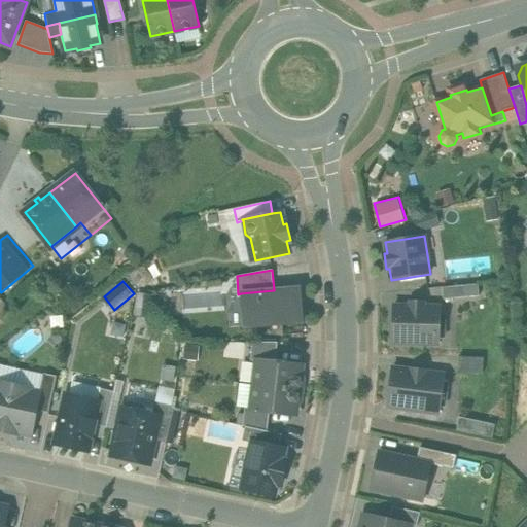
[(478,284),(442,287),(443,300),(480,296),(478,284)]
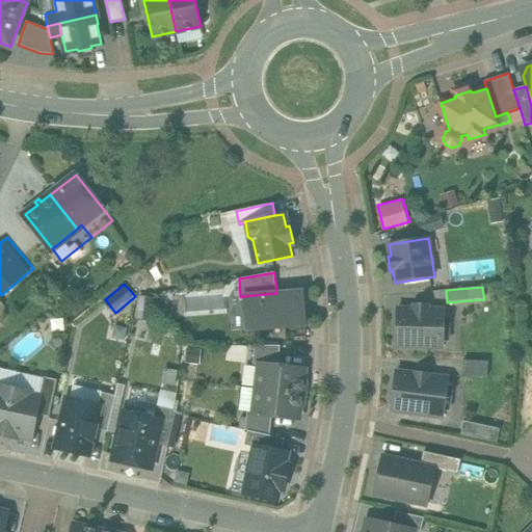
[(276,293),(243,296),(246,330),(304,325),(302,291),(276,293)]
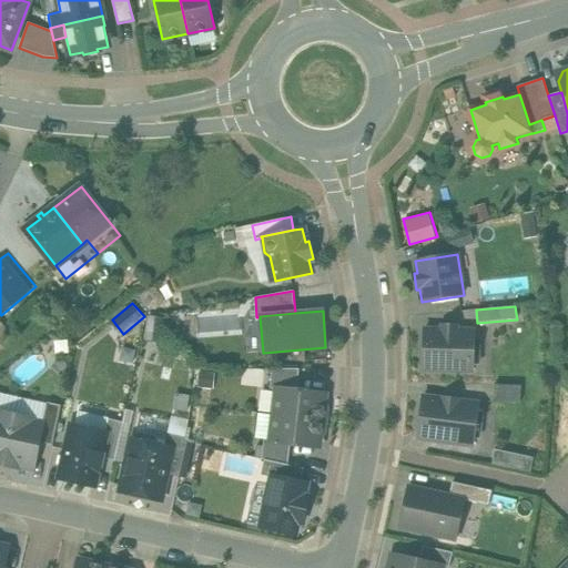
[(440,330),(424,330),(423,369),(473,371),(474,331),(457,331),(457,327),(440,326),(440,330)]
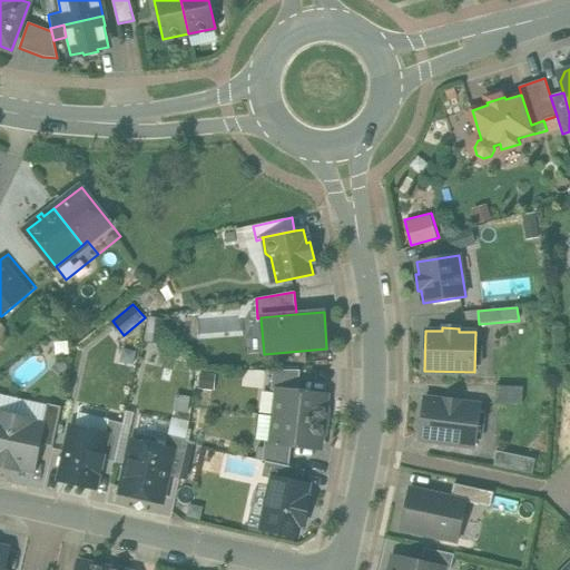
[(301,371),(273,371),(271,390),(277,391),(277,390),(297,392),(301,371)]
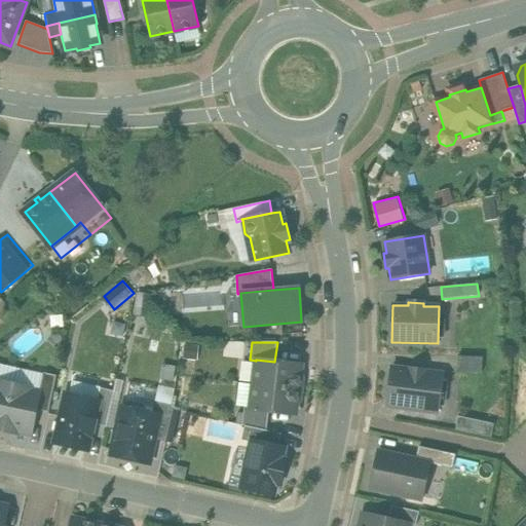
[(274,362),(256,360),(256,361),(254,384),(298,389),(301,365),(274,362)]
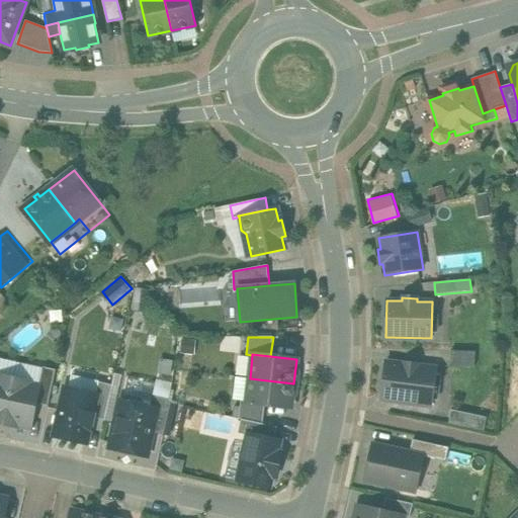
[(419,364),(404,362),(403,365),(384,362),(380,399),(432,406),(436,369),(419,367),(419,364)]
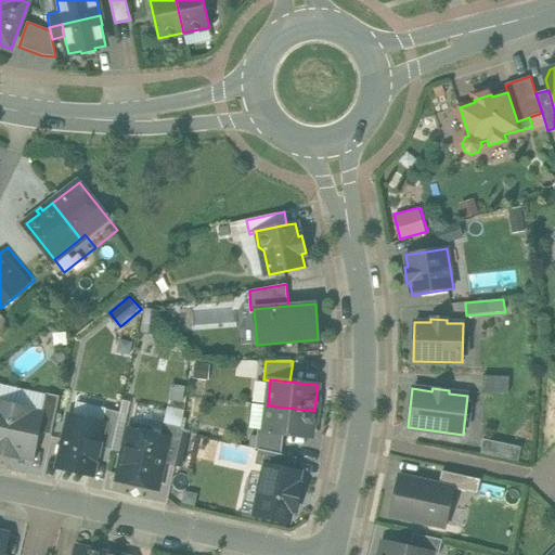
[(46,394),(41,415),(42,415),(39,431),(51,435),(60,397),(46,394)]
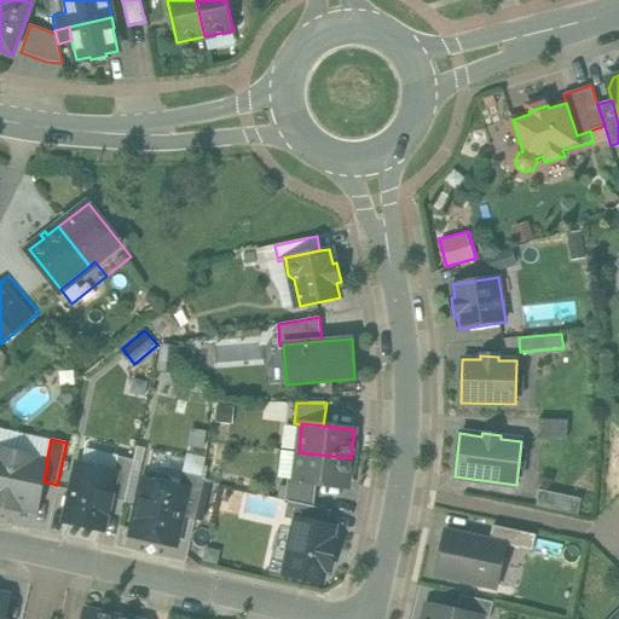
[(0,505),(5,507),(16,452),(0,447),(0,505)]
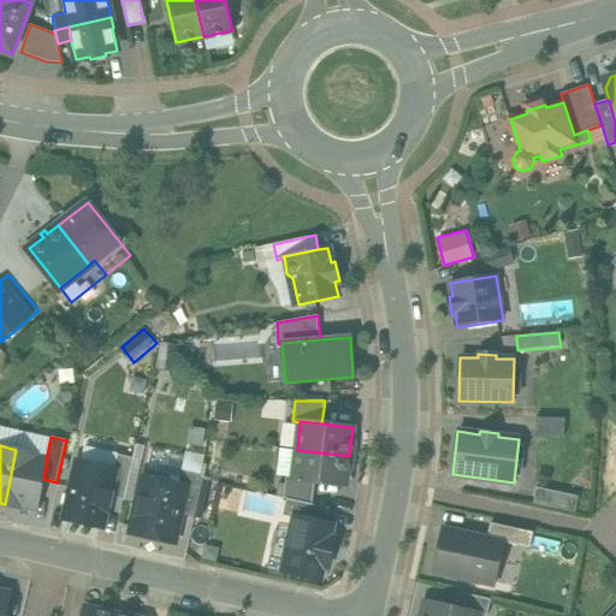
[(16,450),(5,504),(21,508),(22,504),(36,507),(43,479),(47,461),(46,461),(34,458),(35,454),(16,450)]
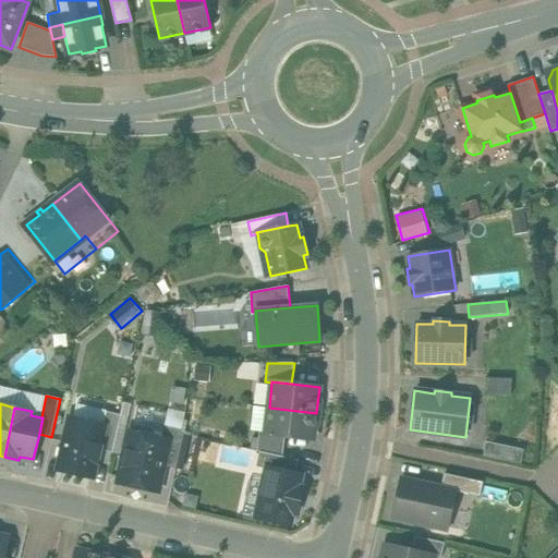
[(316,413),(269,408),(266,433),(266,434),(286,436),(313,439),(316,413)]
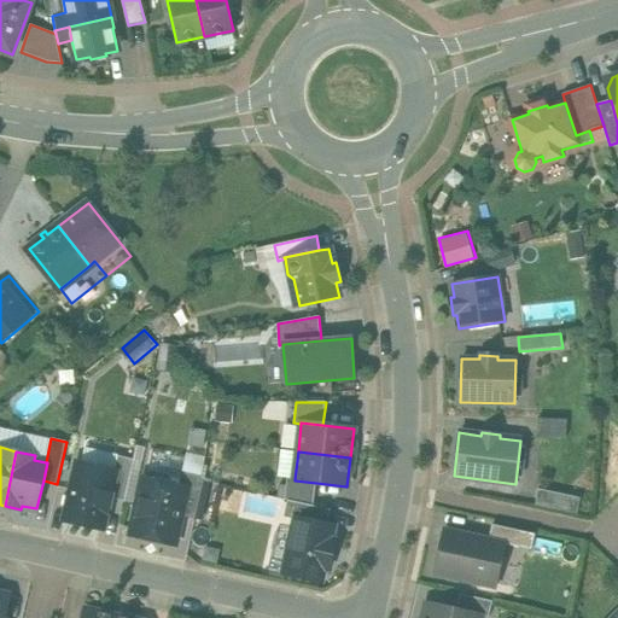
[(134,460),(118,456),(115,472),(116,472),(110,497),(124,501),(134,460)]
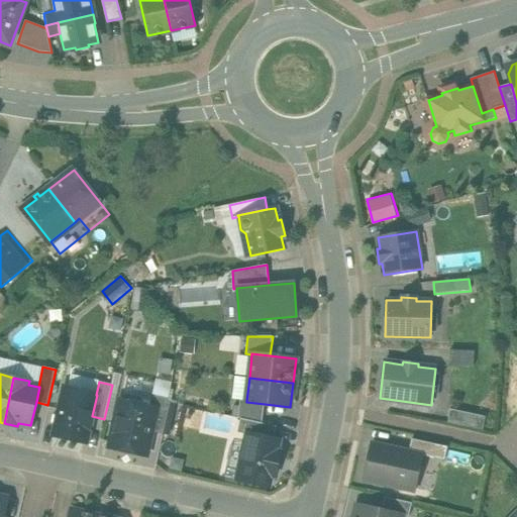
[(65,388),(54,434),(87,442),(92,416),(97,395),(96,395),(65,388)]
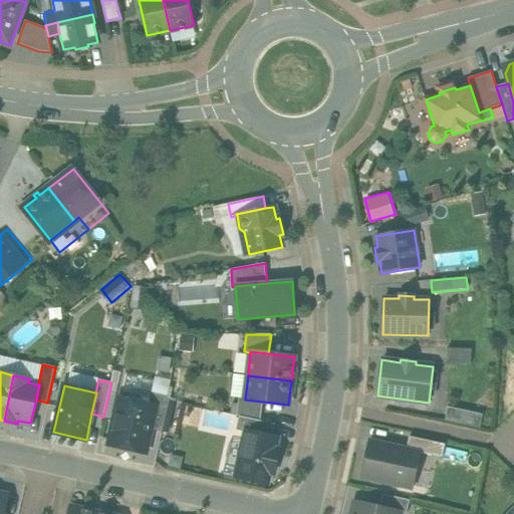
[(156,406),(151,429),(162,432),(169,401),(167,400),(168,396),(152,393),(149,405),(156,406)]
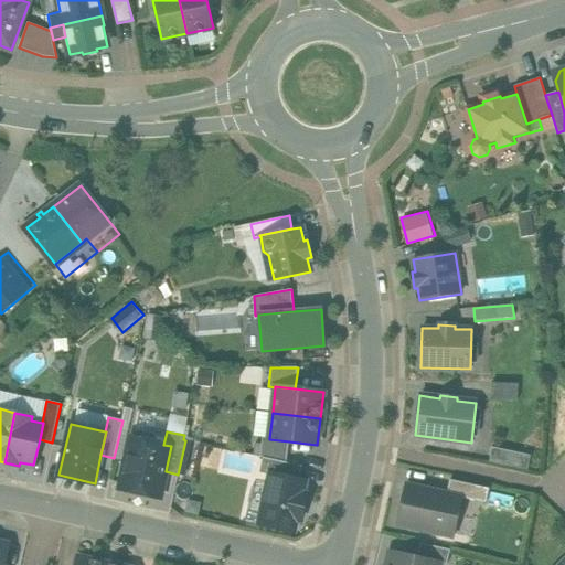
[(139,434),(134,437),(134,438),(132,437),(120,489),(159,498),(166,471),(171,446),(163,445),(156,443),(156,441),(152,436),(139,434)]
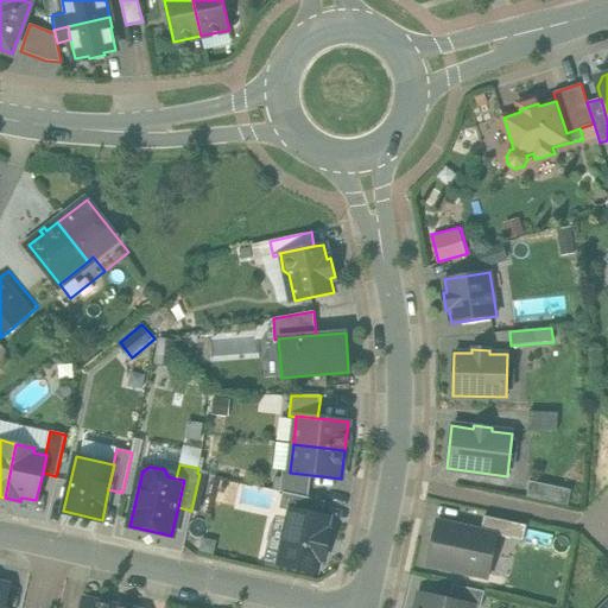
[(311,475),(290,473),(290,472),(283,470),(280,492),(283,492),(308,498),(311,475)]
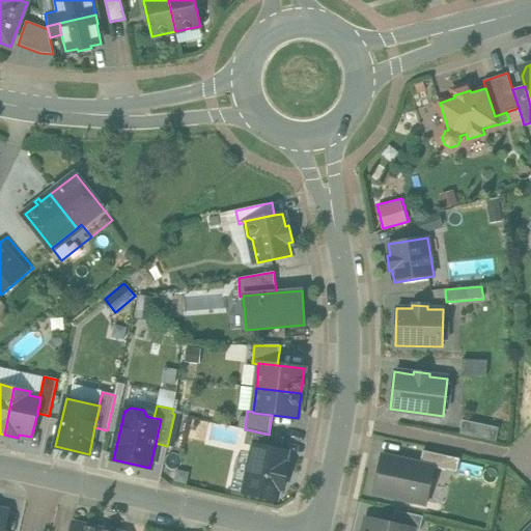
[(499,427),(463,420),(459,434),(496,442),(499,427)]
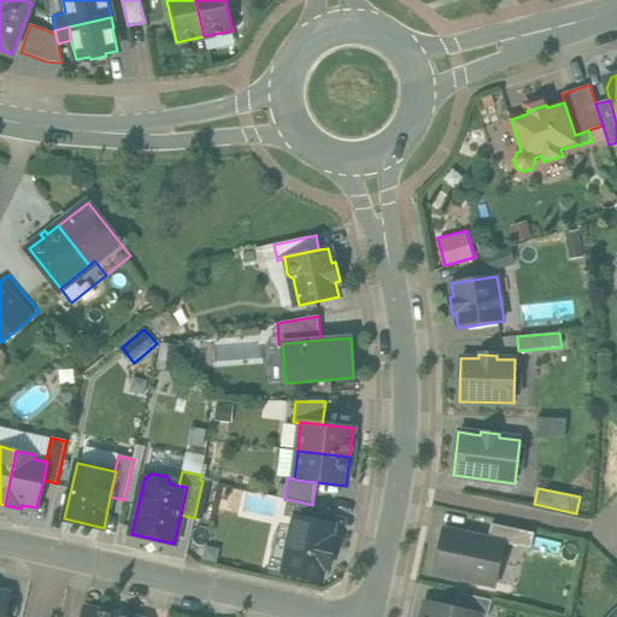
[(312,505),(287,499),(283,516),(295,518),(295,517),(327,524),(329,509),(312,505)]
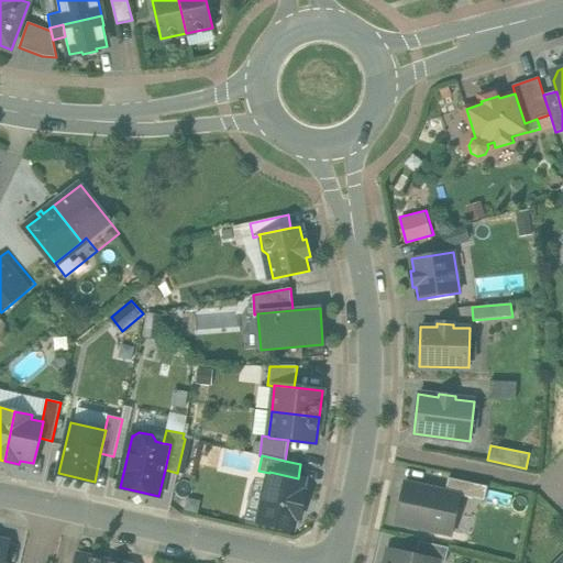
[(298,478),(269,472),(269,473),(262,508),(268,509),(265,523),(293,529),(295,518),(300,518),(306,493),(301,492),(304,479),(298,478)]
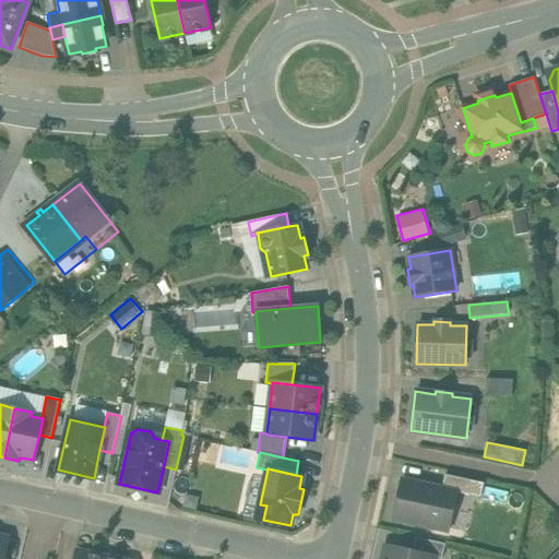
[(484,483),(445,475),(442,488),(458,492),(480,497),(484,483)]
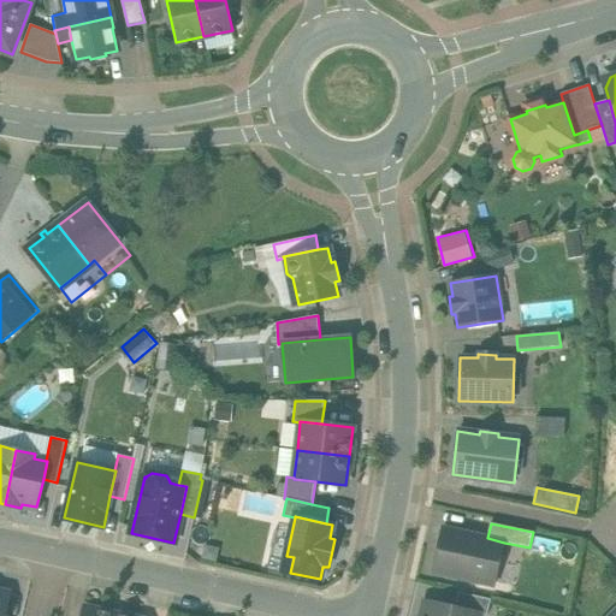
[(487,538),(443,528),(433,572),(495,585),(504,543),(487,538)]
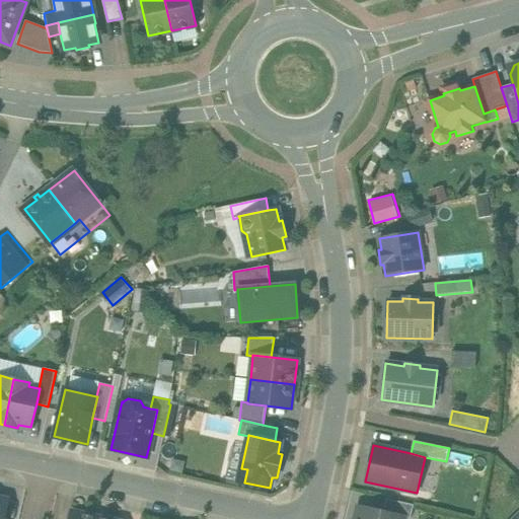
[(414,505),(386,499),(383,512),(402,517),(411,518),(414,505)]
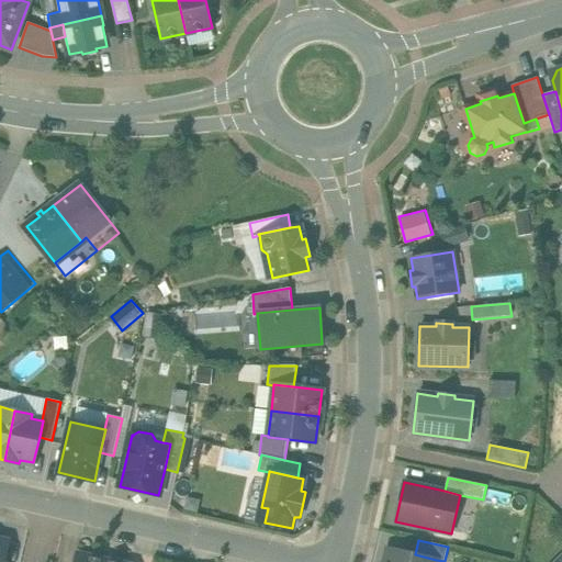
[(415,554),(389,549),(385,561),(435,561),(436,560),(415,554)]
